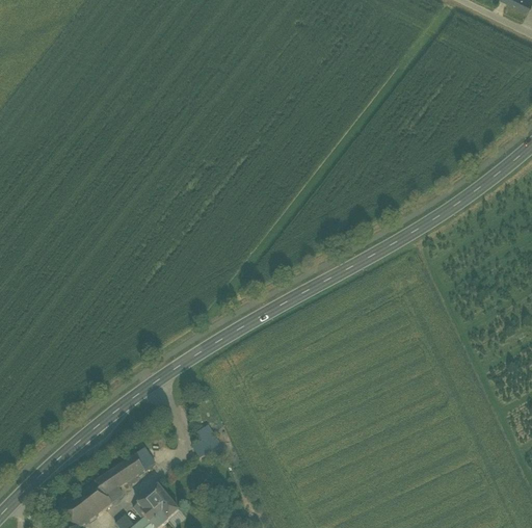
[(205,445),(209,450),(213,456),(224,448),(208,423),(196,431),(203,440),(205,445)]
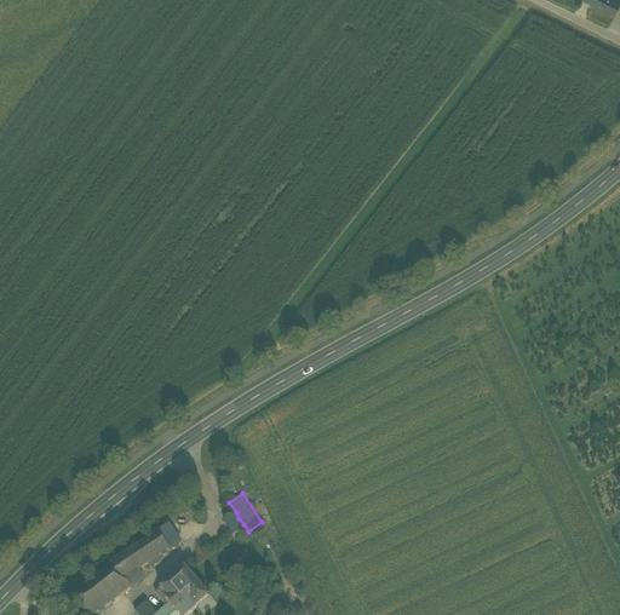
[(225,519),(229,524),(239,518),(236,512),(225,519)]
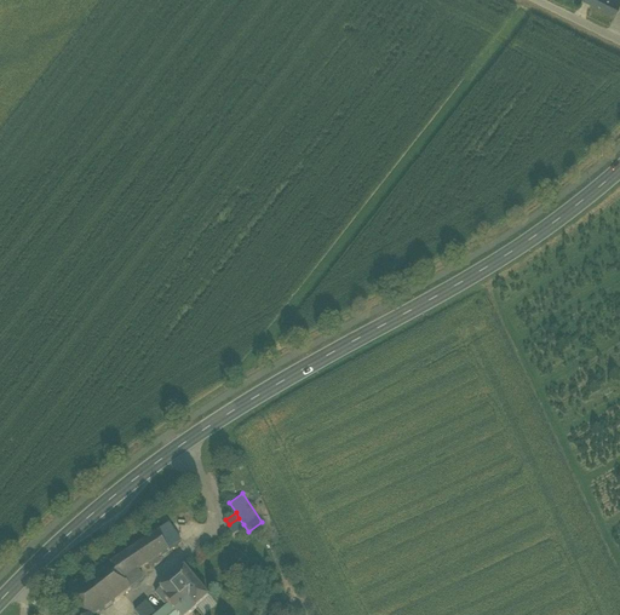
[(244,524),(239,518),(229,524),(233,530),(244,524)]
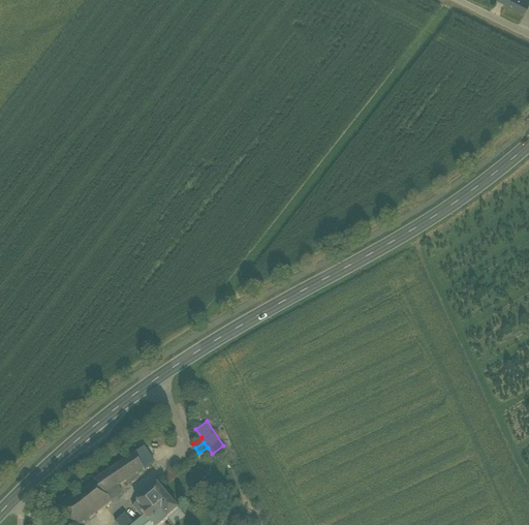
[(132,452),(144,466),(155,459),(144,444),(132,452)]
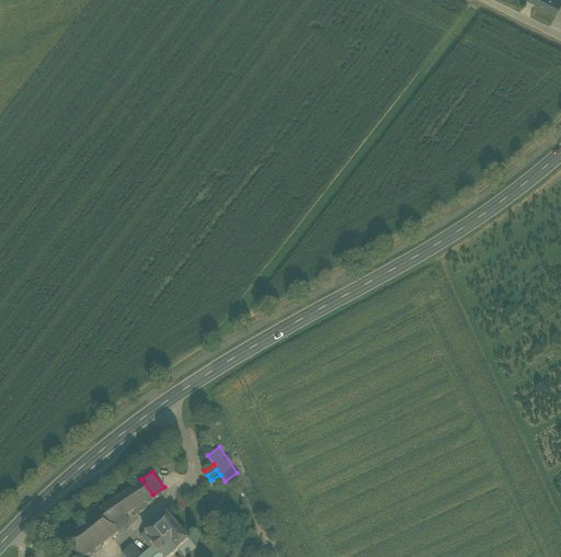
[(79,556),(81,556),(118,529),(113,521),(125,513),(152,495),(140,479),(61,533),(79,556)]
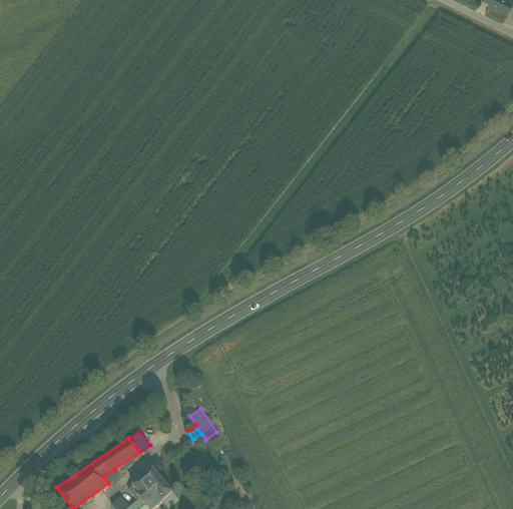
[(140,498),(149,508),(151,508),(162,500),(172,491),(152,468),(128,488),(135,495),(139,492),(141,495),(139,497),(140,498)]
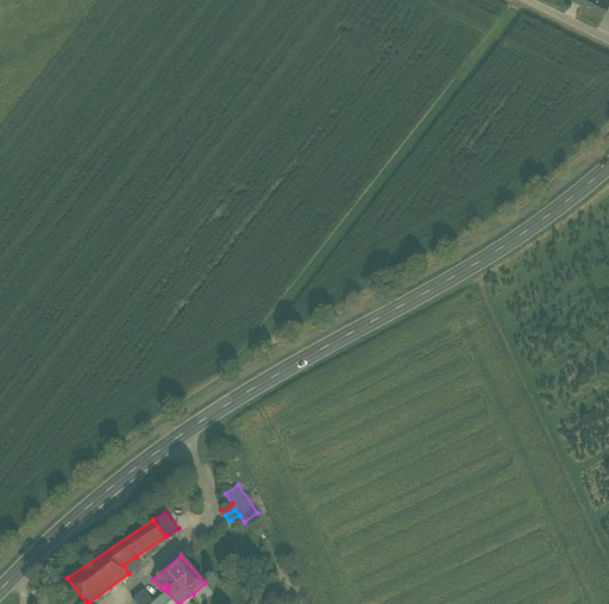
[(123,565),(129,573),(140,564),(136,557),(123,565)]
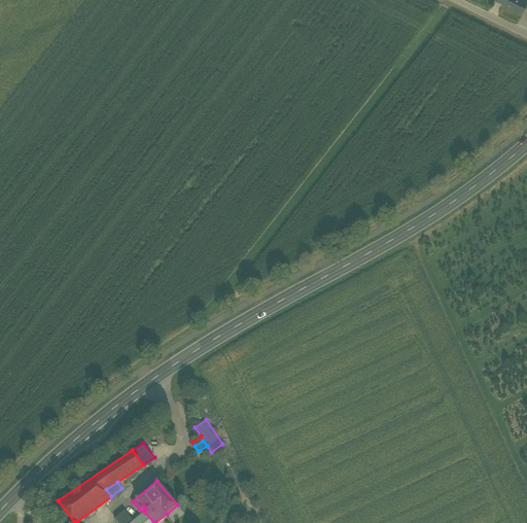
[(177,504),(167,514),(173,521),(183,513),(177,504)]
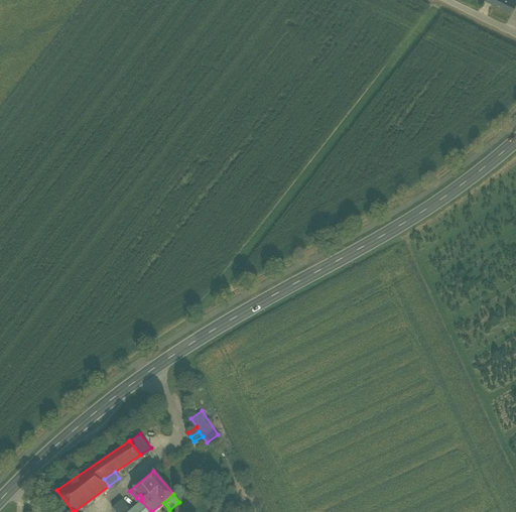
[(112,505),(118,511),(126,511),(130,509),(127,506),(128,505),(121,497),(112,505)]
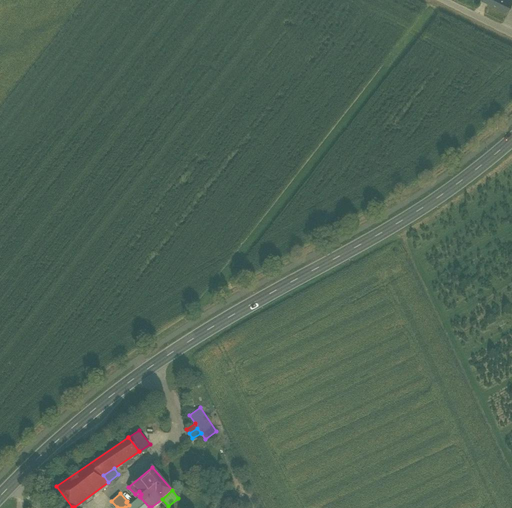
[(138,498),(129,505),(125,507),(149,507),(140,497),(138,498)]
